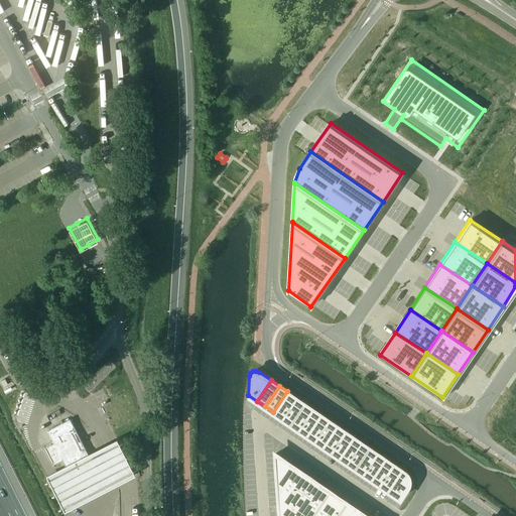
[(287,391),(273,412),(281,417),(295,397),(287,391)]
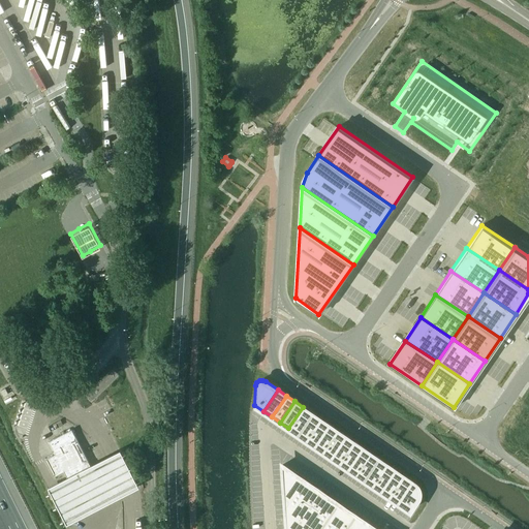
[(303,407),(288,428),(297,434),(311,412),(303,407)]
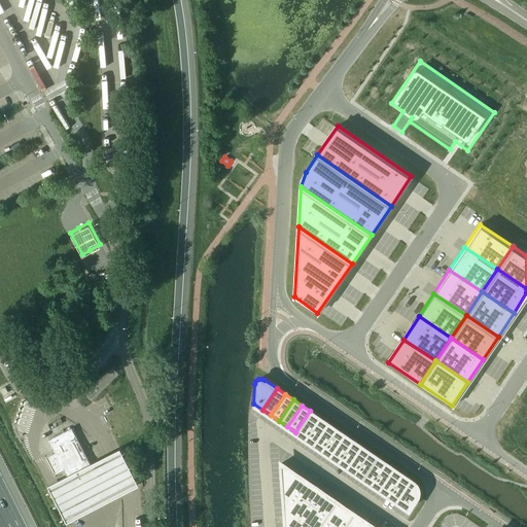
[(310,411),(295,432),(304,437),(318,417),(310,411)]
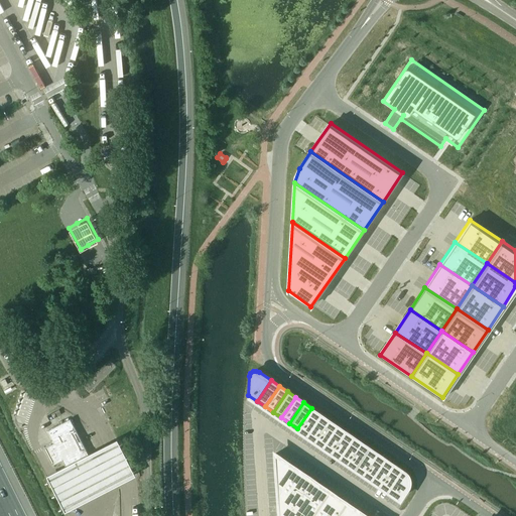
[(311,408),(297,428),(305,434),(320,413),(311,408)]
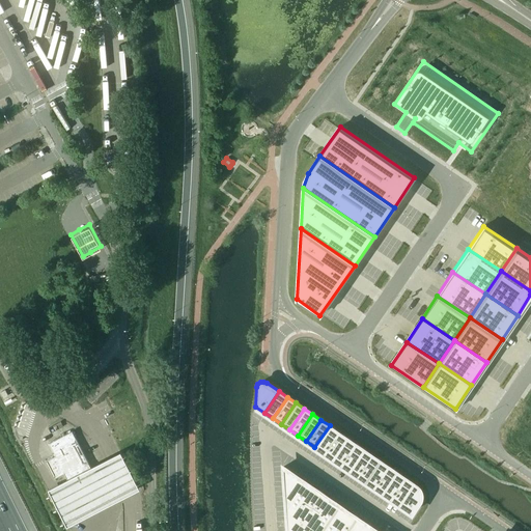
[(330,425),(314,447),(324,452),(338,431),(330,425)]
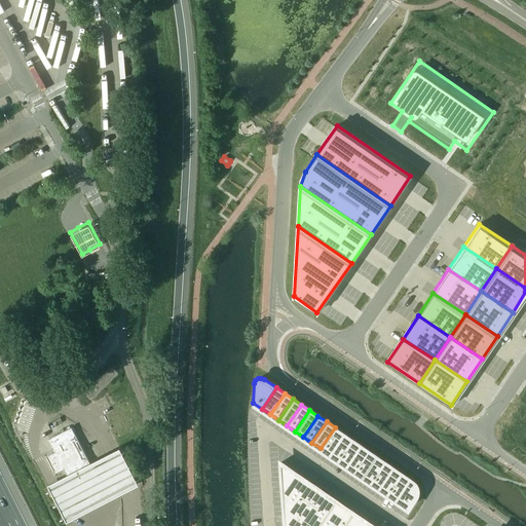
[(55,452),(46,456),(54,473),(63,468),(68,478),(90,465),(71,427),(48,439),(55,452)]
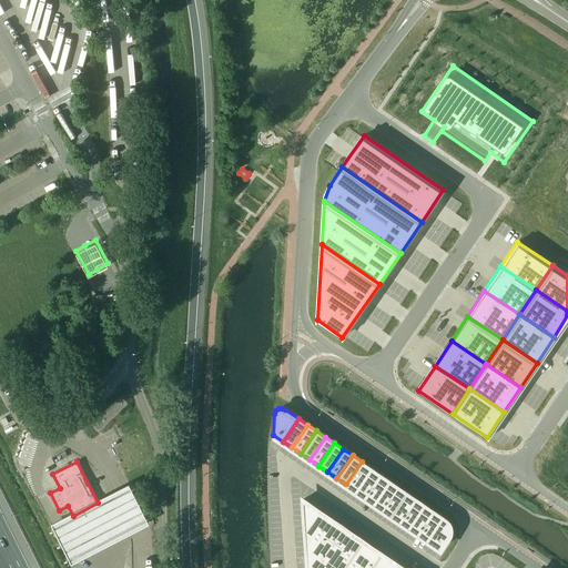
[(362,462),(346,484),(355,490),(371,467),(362,462)]
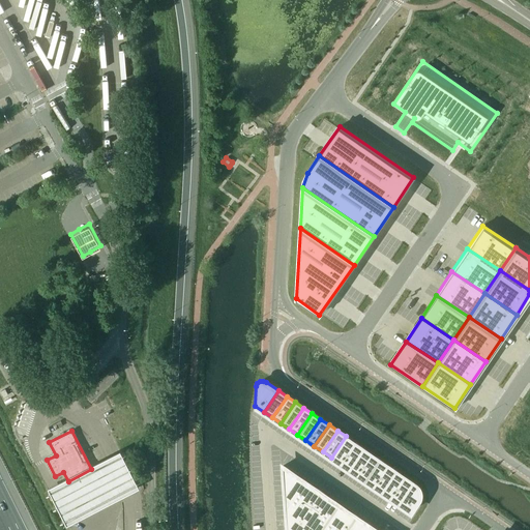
[(346,436),(331,458),(340,464),(354,442),(346,436)]
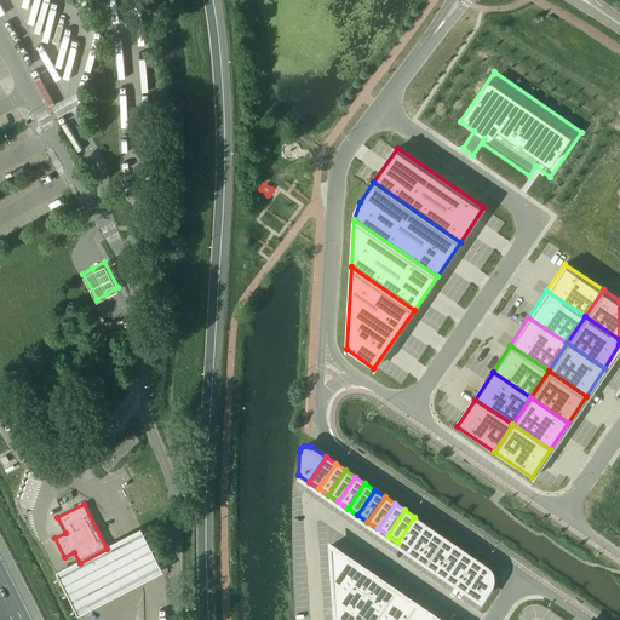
[(414,517),(397,543),(407,549),(424,523),(414,517)]
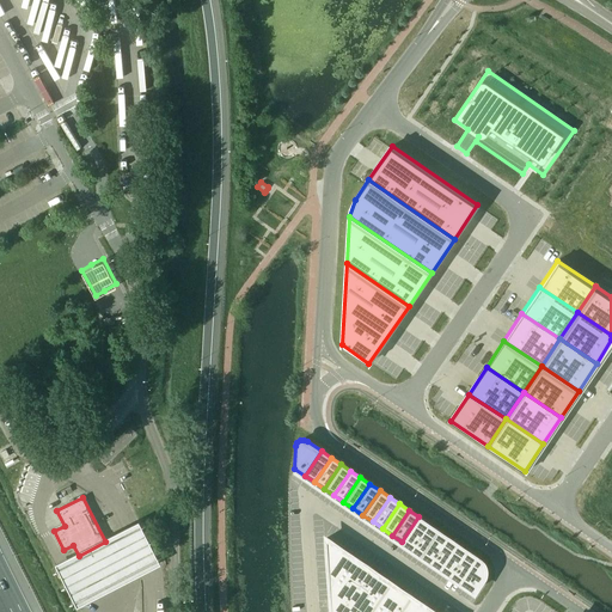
[(418,516),(402,542),(411,549),(428,524),(418,516)]
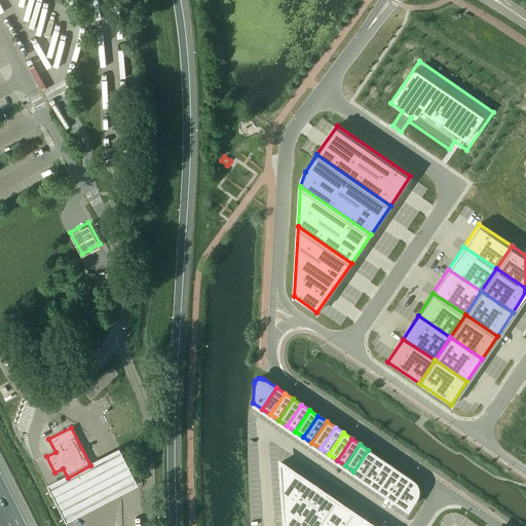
[(119,447),(48,484),(68,520),(139,483),(119,447)]
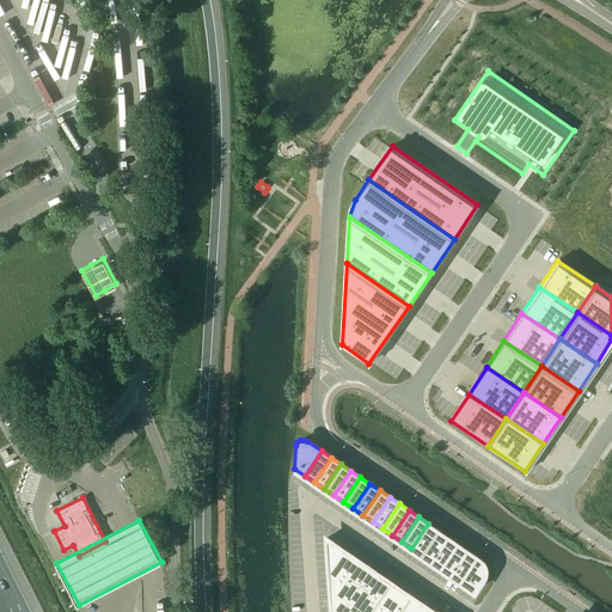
[(428,524),(411,549),(421,555),(438,530),(428,524)]
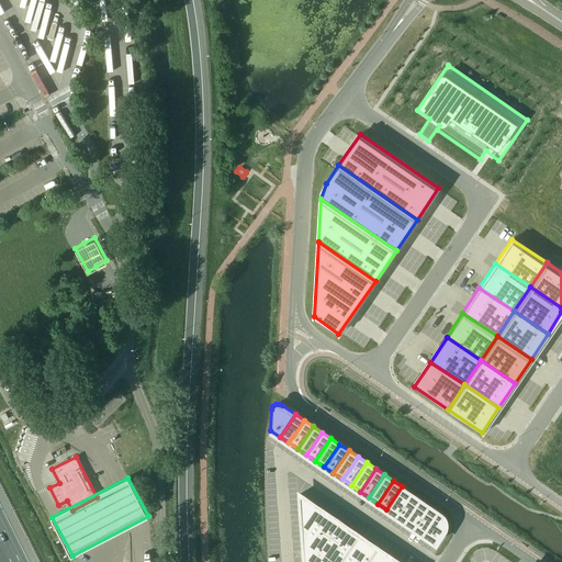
[(402,486),(386,509),(395,516),(411,493),(402,486)]
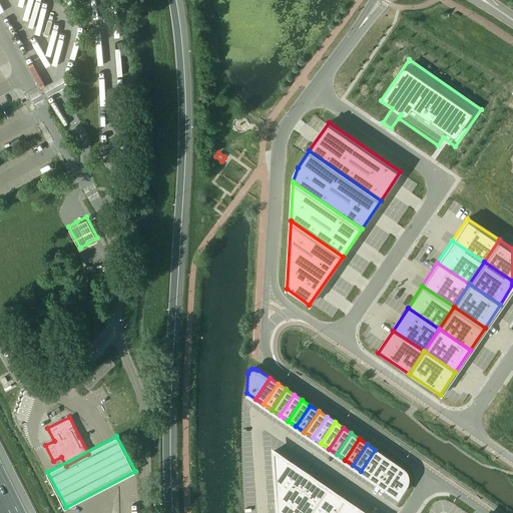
[(375,450),(361,471),(369,476),(383,456),(375,450)]
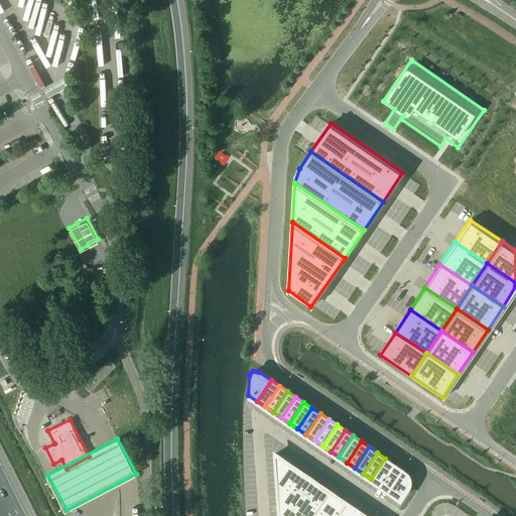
[(312,478),(275,454),(278,494),(294,505),(312,478)]
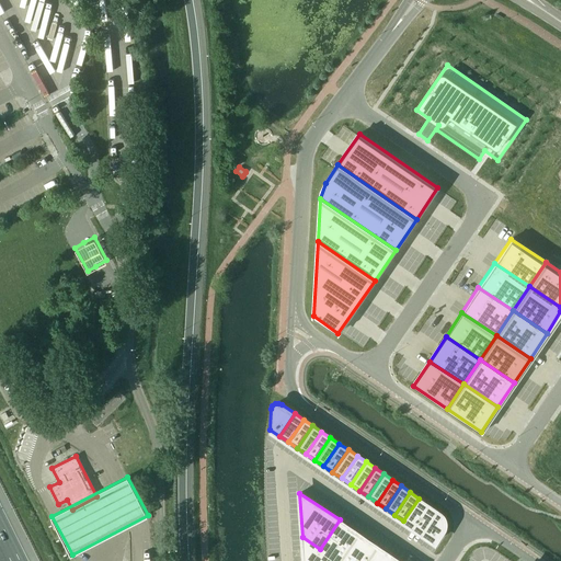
[(419,499),(403,521),(412,527),(427,504),(419,499)]
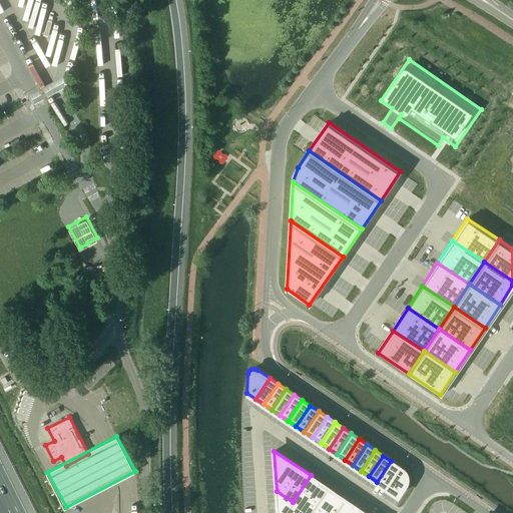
[(391,461),(377,482),(385,487),(400,467),(391,461)]
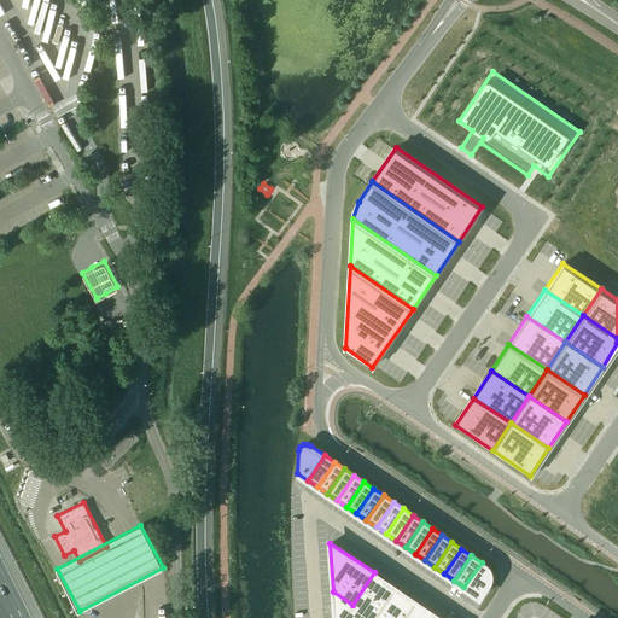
[(482,563),(464,587),(478,596),(484,587),(483,586),(485,583),(487,583),(488,572),(482,563)]
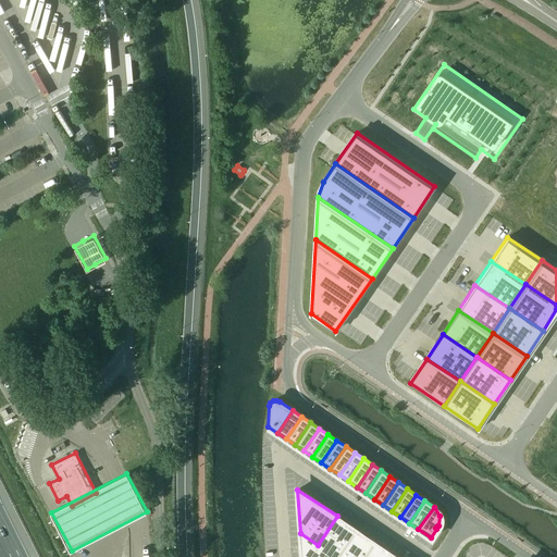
[(337,516),(318,545),(336,556),(356,529),(337,516)]
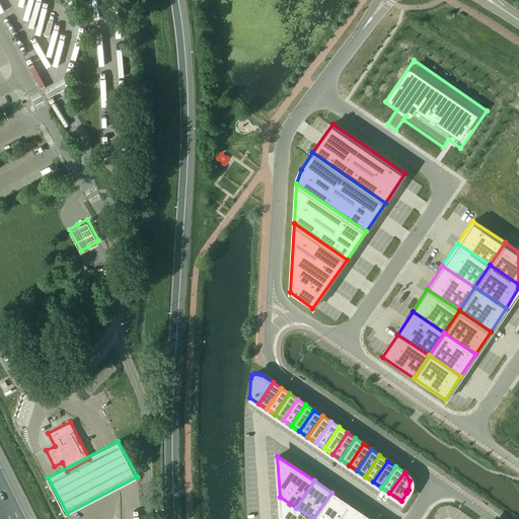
[(313,518),(338,518),(349,504),(331,493),(313,518)]
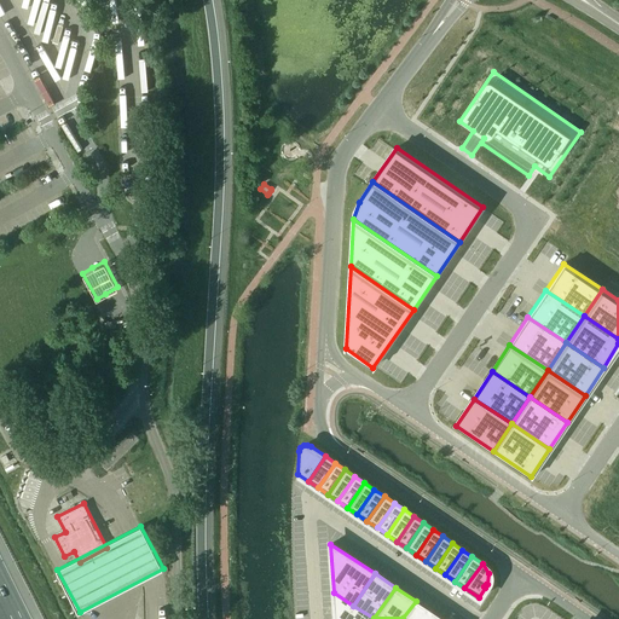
[(353,606),(334,593),(335,618),(374,618),(353,606)]
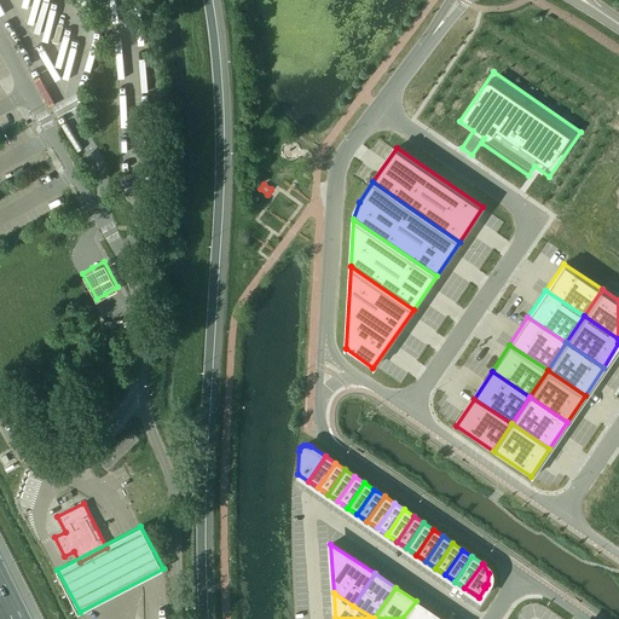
[(416,601),(403,618),(433,618),(437,615),(416,601)]
